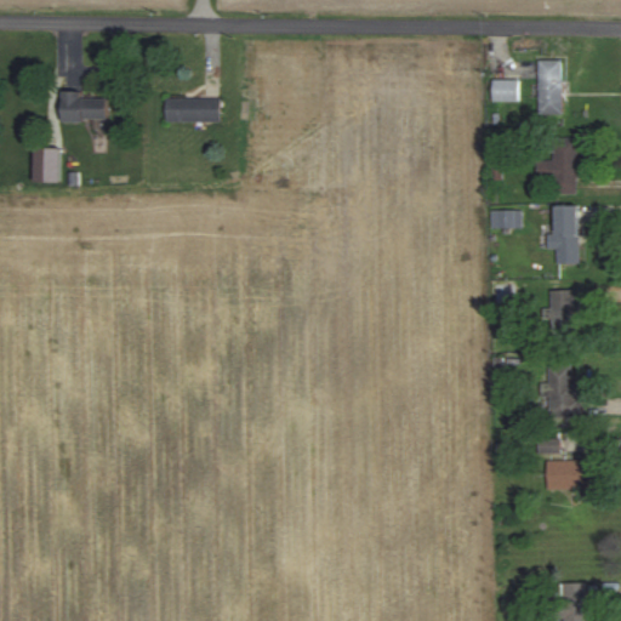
[(540,61),(540,114),(564,114),(564,61),(540,61)]
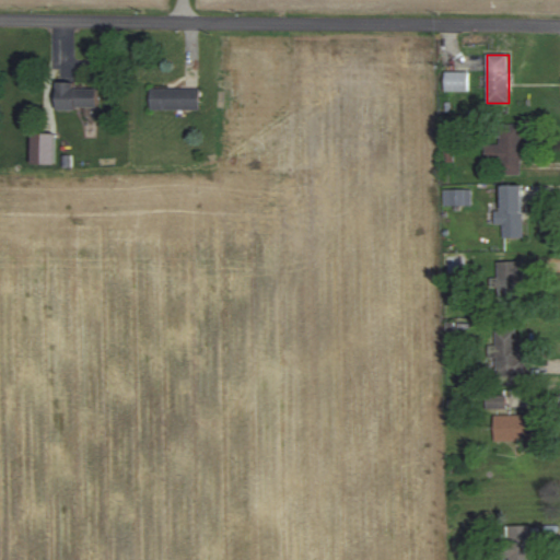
[(469,91),(469,71),(445,71),(445,91),(469,91)]
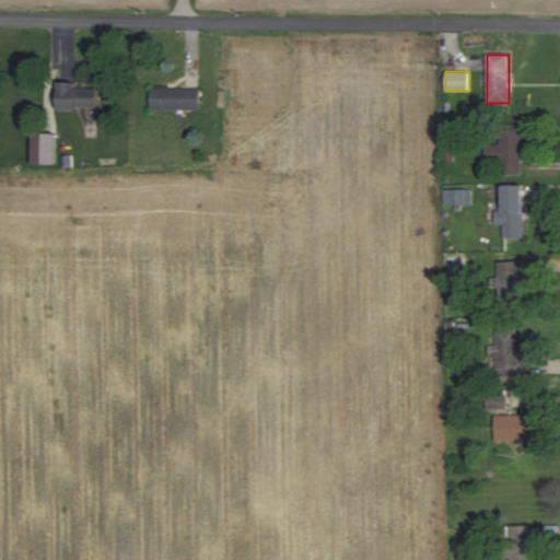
[(58,109),(97,109),(97,89),(76,89),(76,82),(58,82),(58,109)]
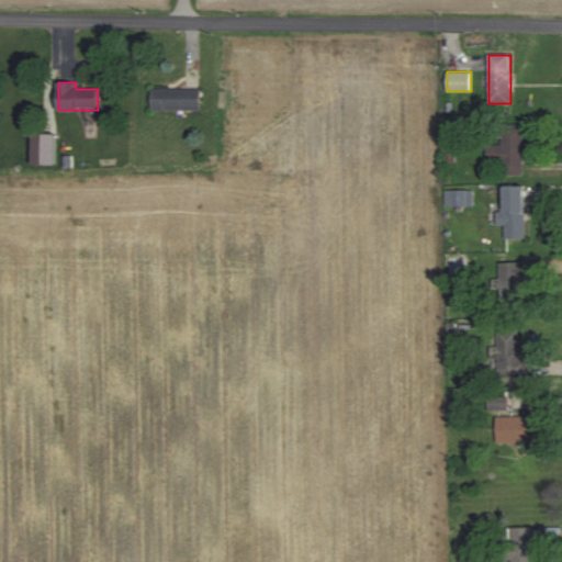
[(152,110),(200,110),(200,89),(152,89),(152,110)]
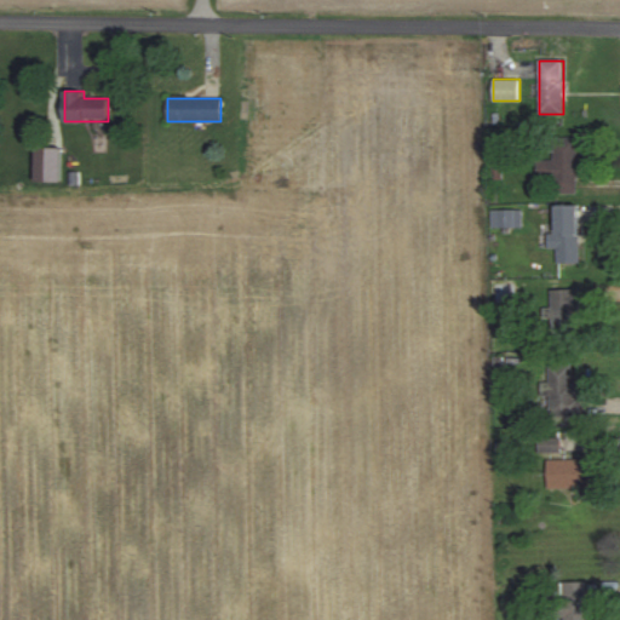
[(552,159),(538,159),(538,179),(552,179),(552,193),(579,193),(579,137),(552,137),(552,159)]
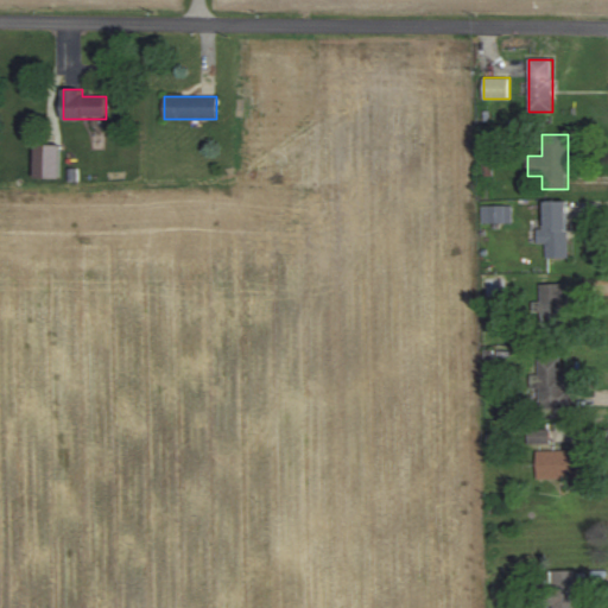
[(35,178),(59,178),(59,145),(35,145),(35,178)]
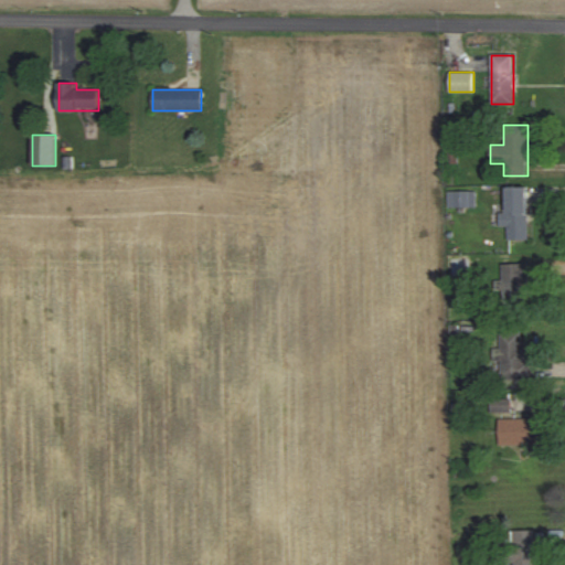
[(507,213),(500,213),(500,228),(507,228),(507,240),(529,240),(529,188),(507,188),(507,213)]
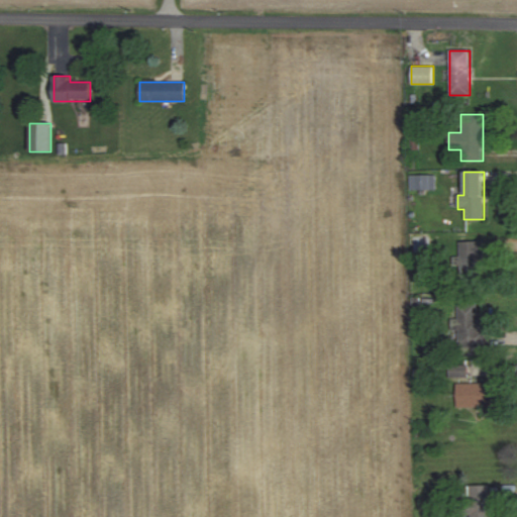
[(410,190),(435,190),(435,175),(410,175),(410,190)]
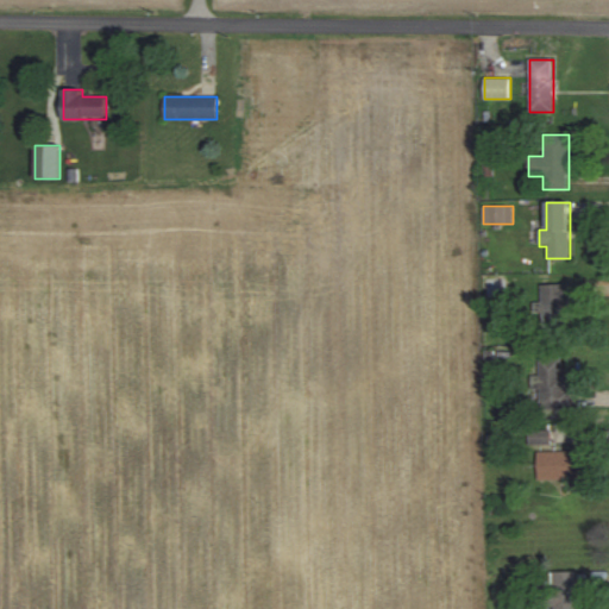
[(485,278),(487,300),(504,300),(504,278),(485,278)]
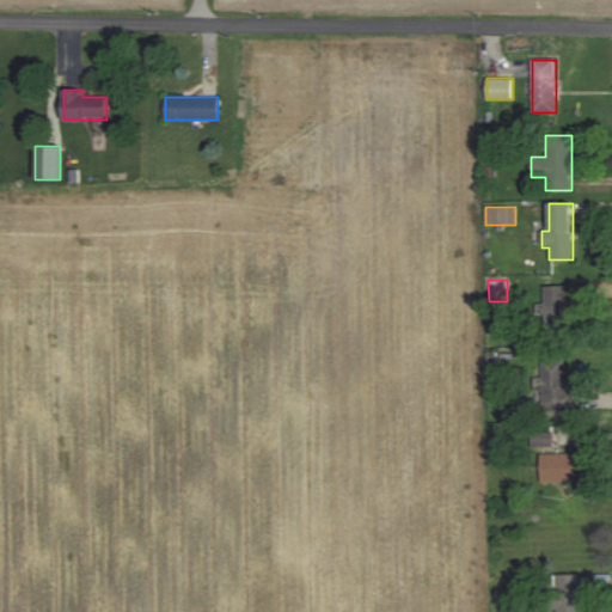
[(544,332),(571,332),(571,286),(544,286),(544,332)]
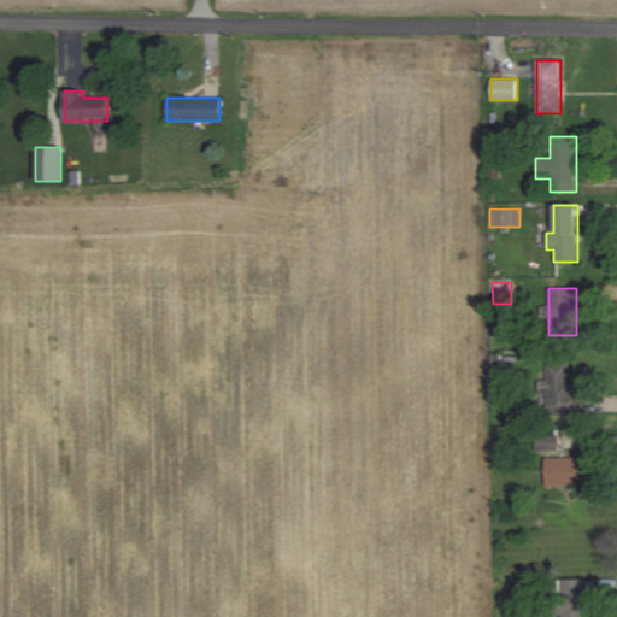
[(545,363),(546,413),(577,413),(576,378),(570,378),(570,363),(545,363)]
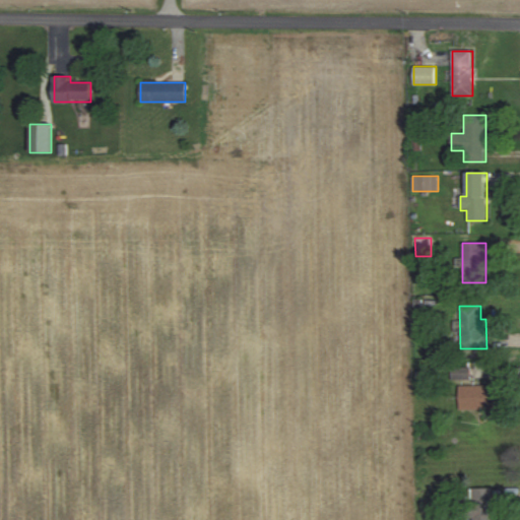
[(490,397),(490,385),(460,385),(460,409),(497,409),(497,397),(490,397)]
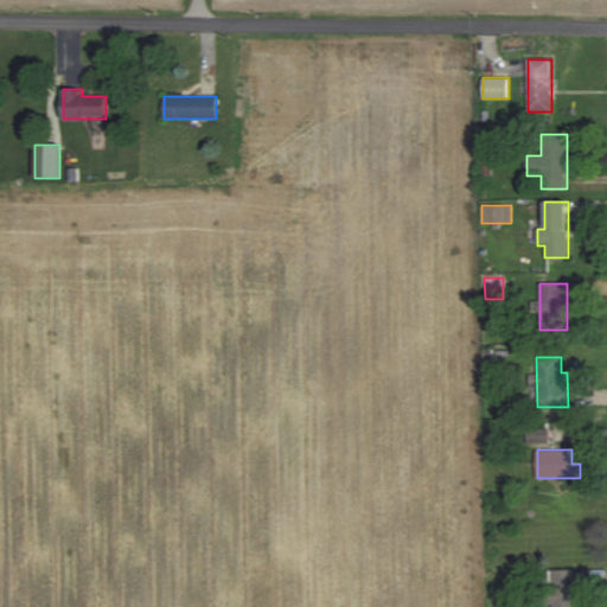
[(575,606),(576,570),(551,570),(551,588),(543,588),(543,606),(554,606),(553,606),(575,606)]
